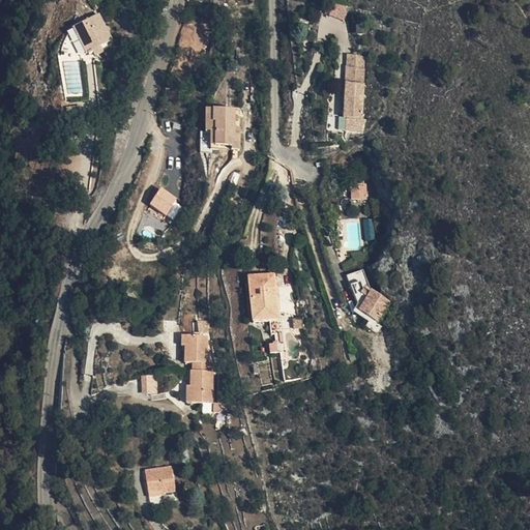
[(329,15),(344,19),(347,8),(333,4),(329,15)]
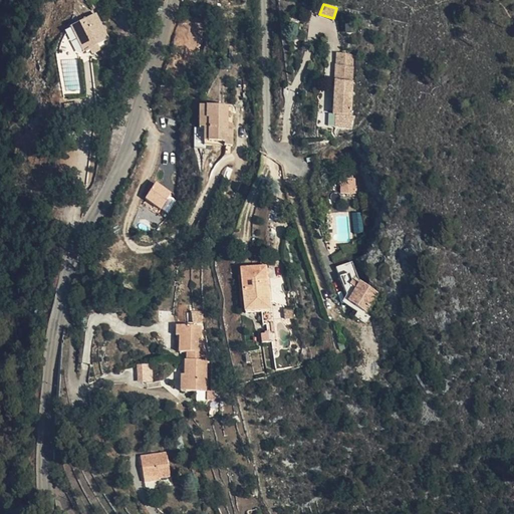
[(90,50),(100,46),(108,42),(96,13),(69,26),(81,54),(84,52),(86,55),(91,52),(90,50)]
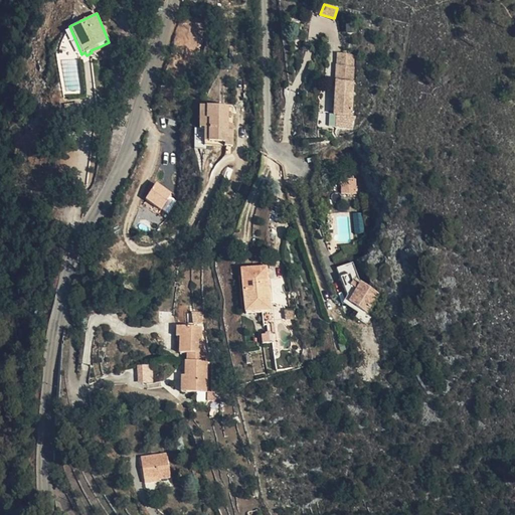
[(352,104),(354,53),(338,53),(336,104),(352,104)]
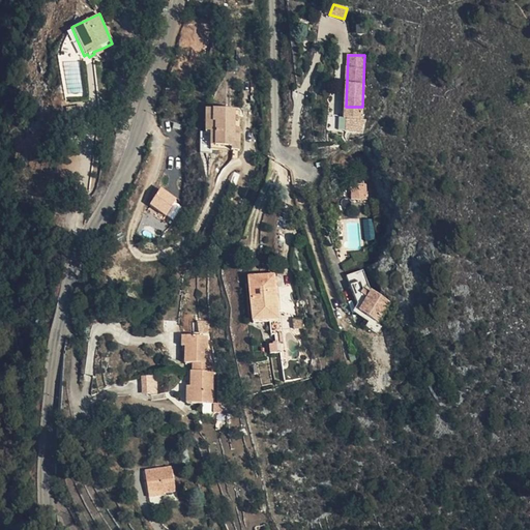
[(201,152),(231,152),(232,148),(242,147),(242,129),(233,130),(232,106),(207,107),(207,130),(202,130),(201,152)]
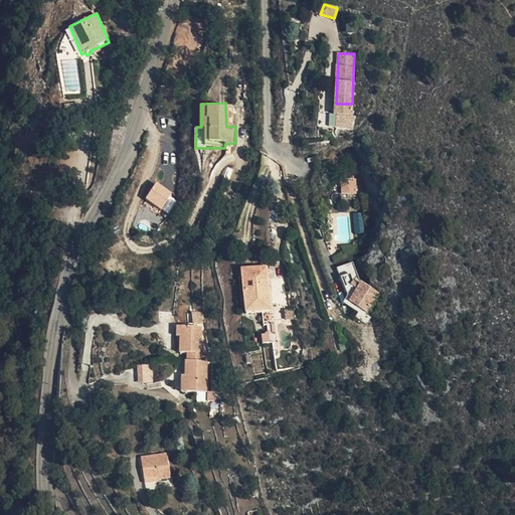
[(341,194),(356,194),(356,178),(341,179),(341,194)]
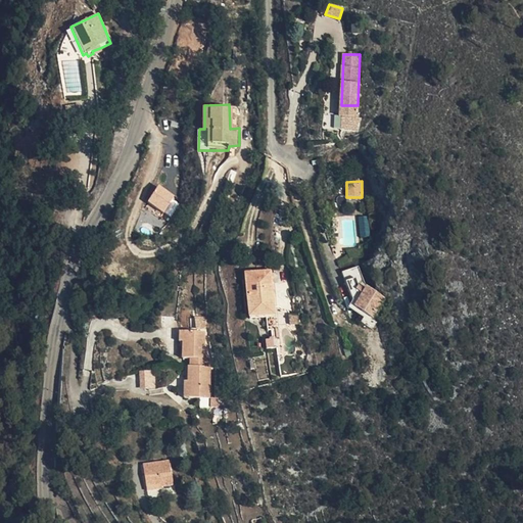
[(157,184),(146,202),(164,212),(175,194),(157,184)]
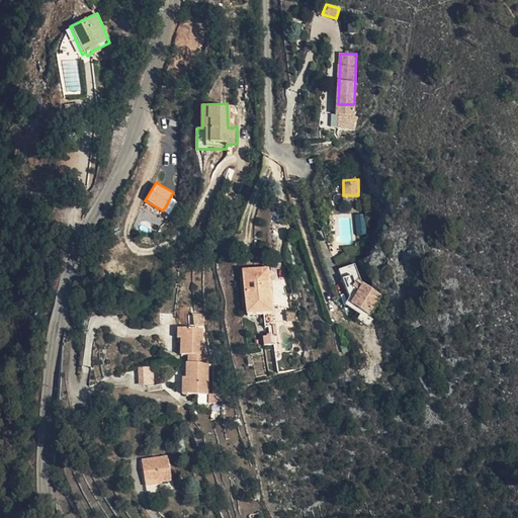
[(362,281),(356,266),(347,266),(337,272),(353,303),(352,306),(370,316),(380,294),(370,289),(370,285),(362,281)]
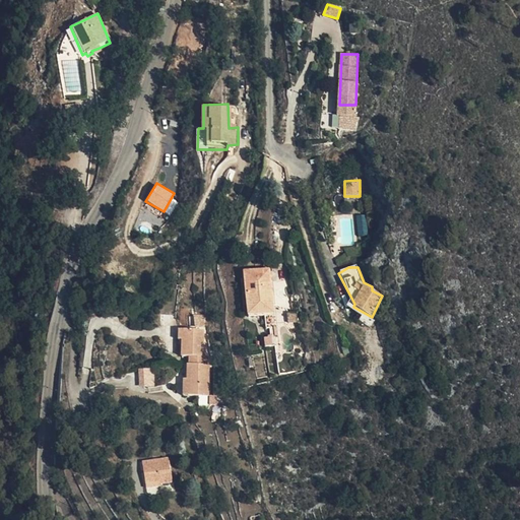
[(276,321),(271,268),(245,270),(247,305),(263,304),(265,322),(276,321)]
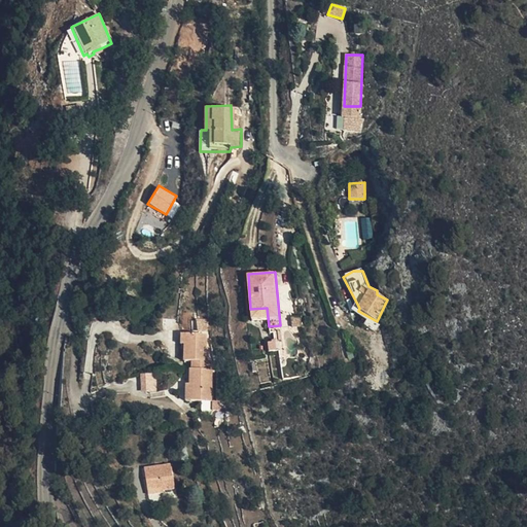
[(190,369),(210,370),(210,360),(206,359),(206,345),(206,334),(180,332),(179,342),(181,342),(186,343),(185,356),(185,359),(191,360),(190,369)]
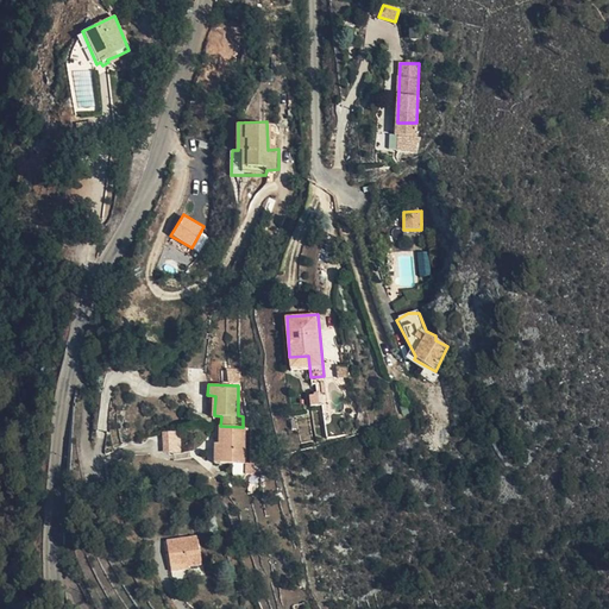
[(325,403),(325,393),(309,394),(311,406),(325,403)]
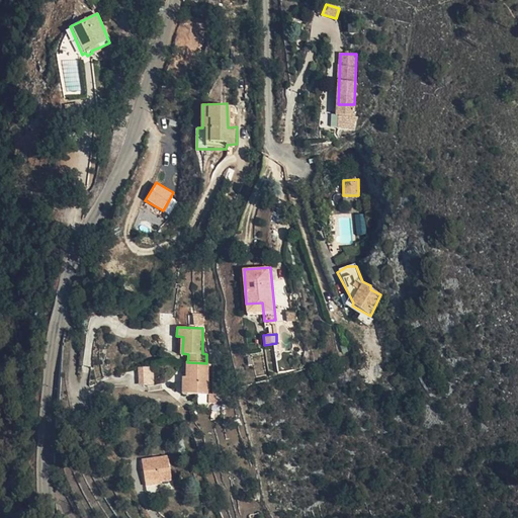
[(187,377),(183,378),(181,394),(209,394),(210,363),(206,363),(187,362),(187,368),(187,377)]
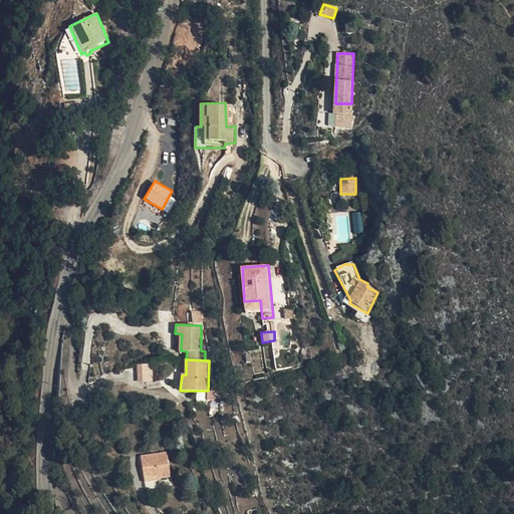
[(152,381),(151,362),(136,363),(138,382),(152,381)]
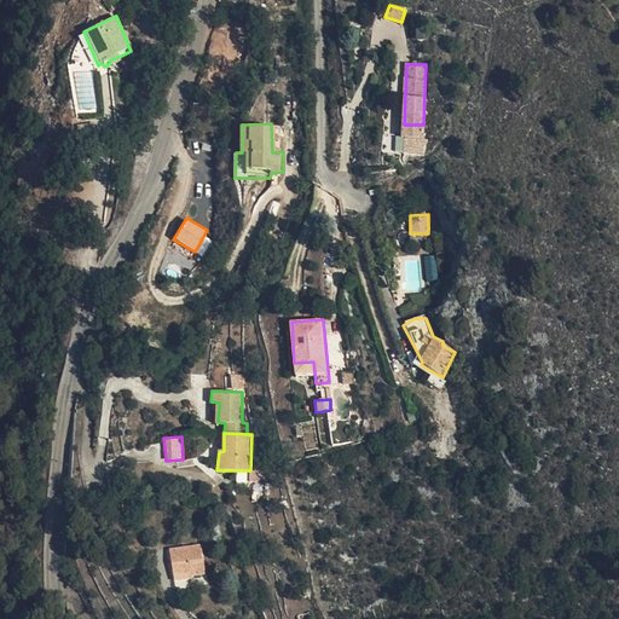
[(204,572),(200,544),(171,549),(173,580),(194,578),(192,573),(204,572)]
